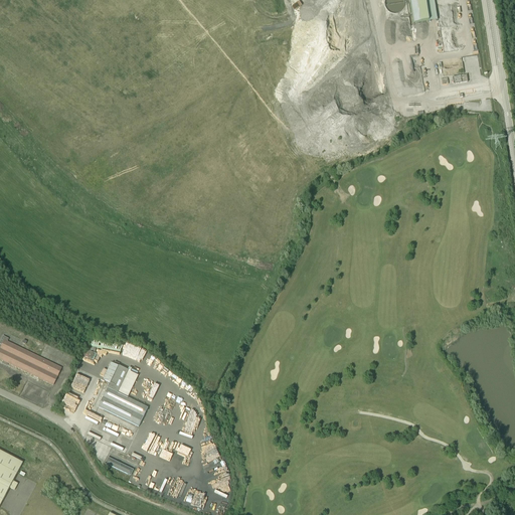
[(403,10),(403,0),(388,0),(389,4),(391,4),(391,11),(403,10)]
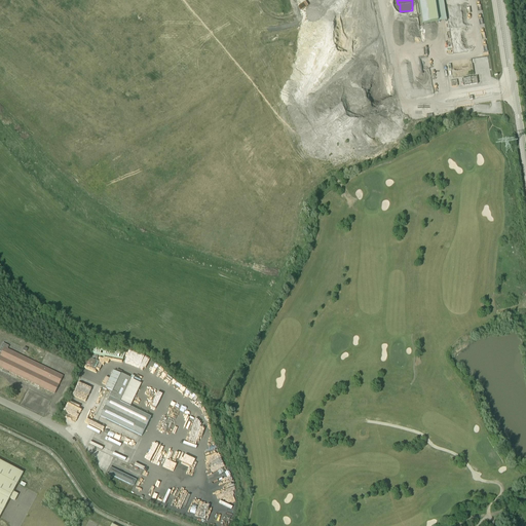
[(442,0),(434,0),(438,25),(446,24),(442,0)]
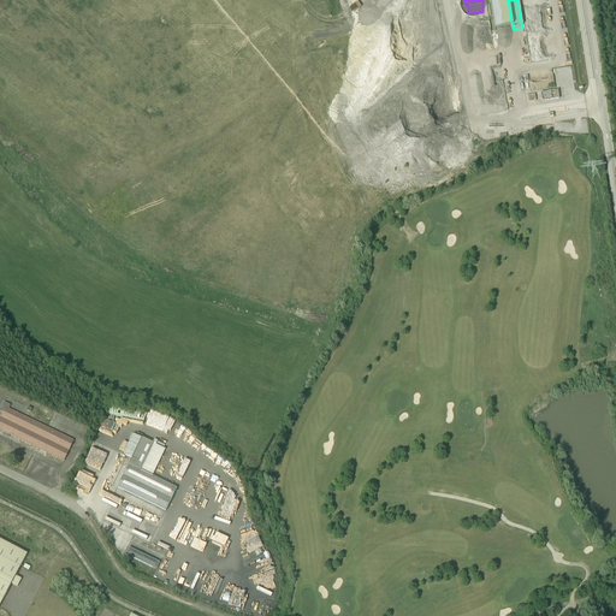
[(542,93),(543,101),(560,99),(558,90),(542,93)]
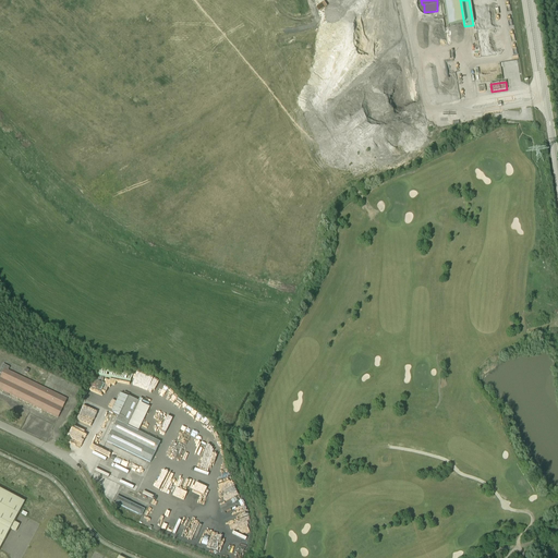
[(0,373),(2,375),(0,378),(0,389),(58,417),(67,400),(9,371),(10,367),(3,365),(0,371),(0,373)]
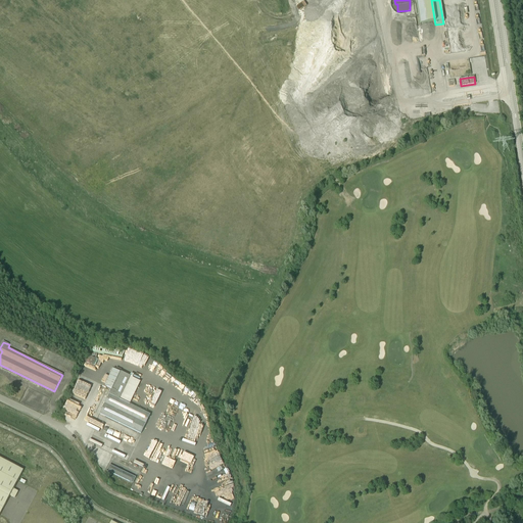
[(124,348),(94,342),(92,352),(122,359),(124,348)]
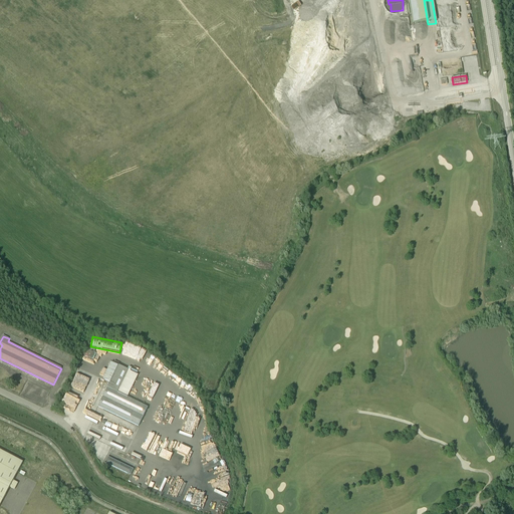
[(117,366),(100,402),(97,407),(139,427),(148,408),(127,398),(118,394),(129,371),(117,366)]
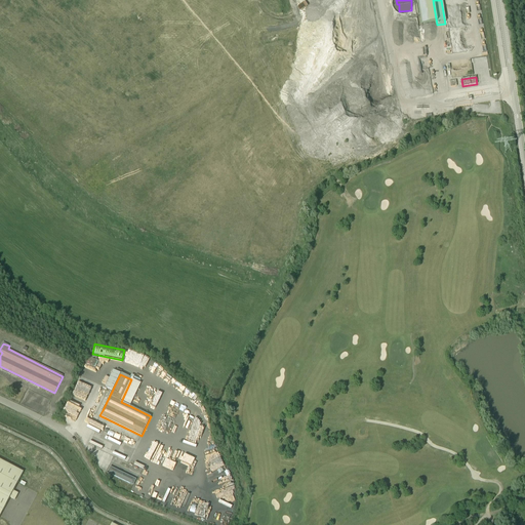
[(83,379),(86,379),(86,387),(92,387),(91,377),(83,377),(83,379)]
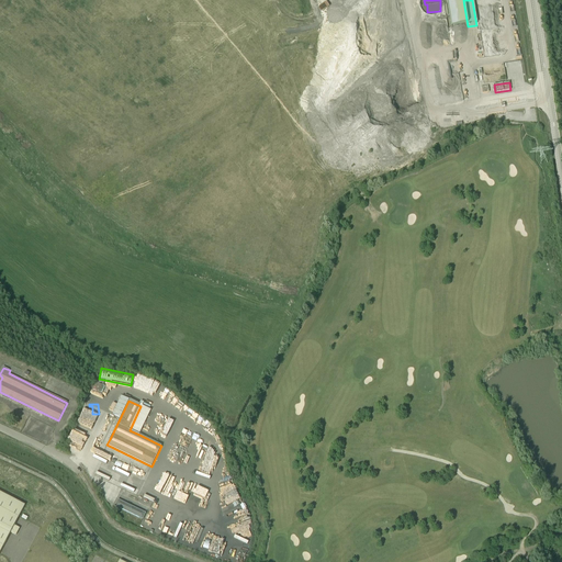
[(25,506),(0,492),(0,552),(11,534),(17,536),(20,529),(14,526),(25,506)]
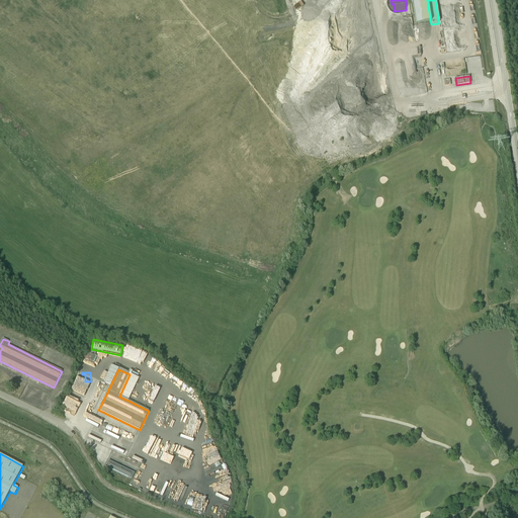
[(128,478),(132,471),(108,460),(106,466),(128,478)]
